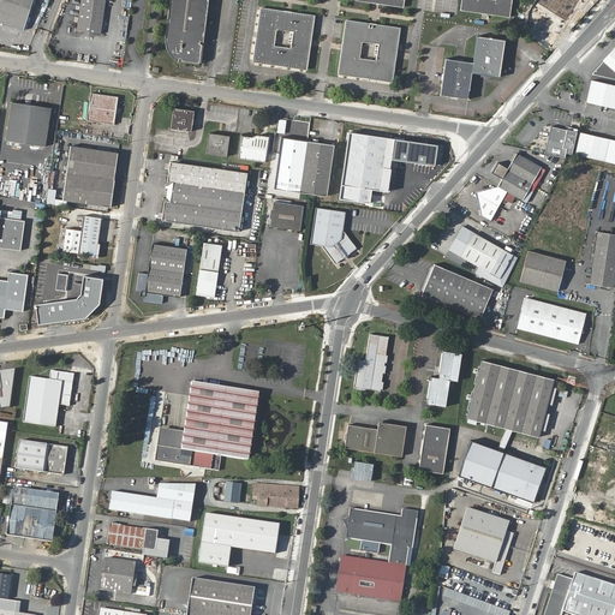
[(0,0),(0,24),(19,31),(29,0),(0,0)]
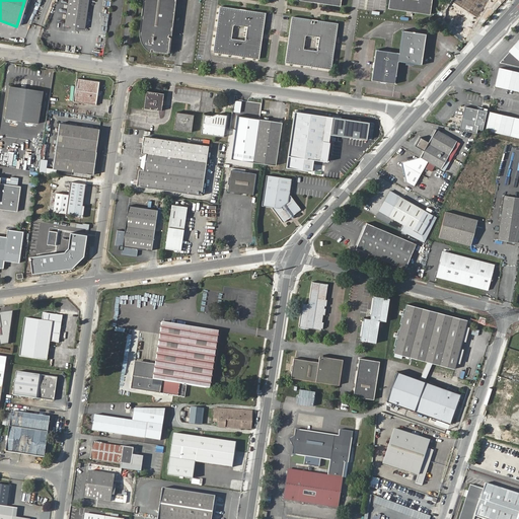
[(70,0),(67,25),(87,28),(91,0),(70,0)]
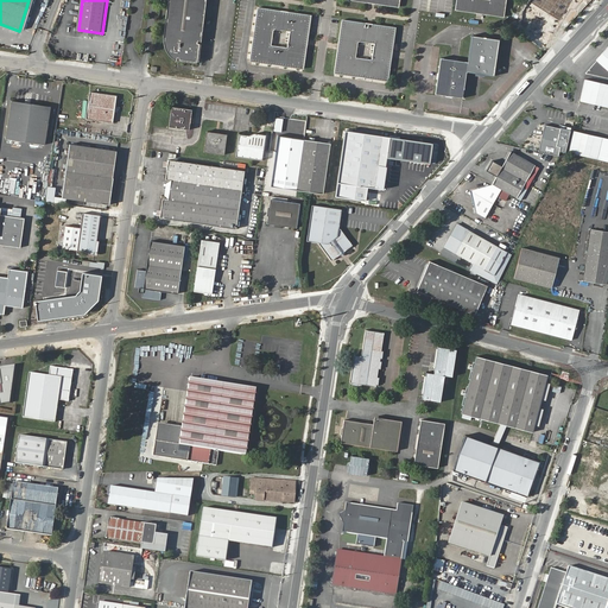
[(196,58),(198,39),(197,39),(197,37),(201,37),(206,0),(169,0),(164,40),(164,44),(165,46),(166,49),(168,51),(169,54),(171,56),(173,57),(173,54),(177,55),(177,56),(196,58)]
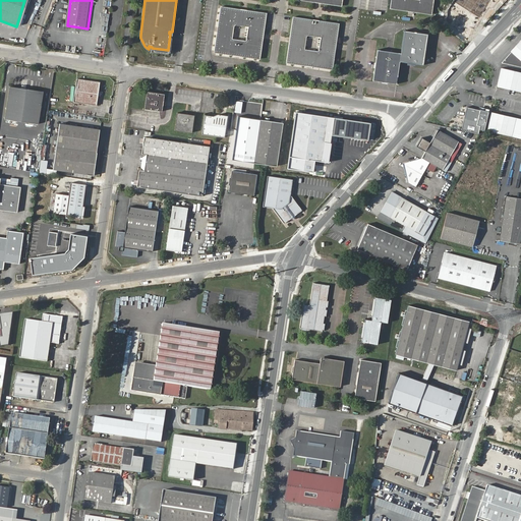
[(391,0),(391,8),(431,15),(433,0),(391,0)]
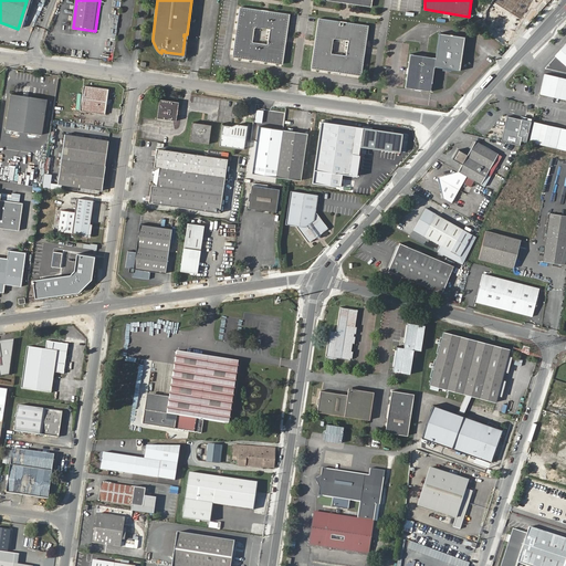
[(519,8),(535,4),(533,0),(499,0),(492,12),(511,22),(519,8)]
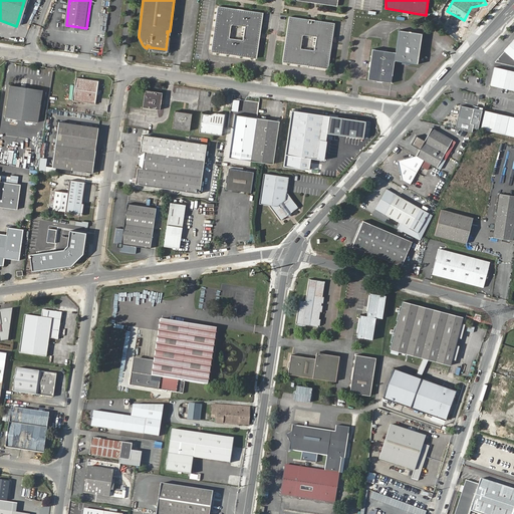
[(219,4),(212,50),(257,57),(264,11),(219,4)]
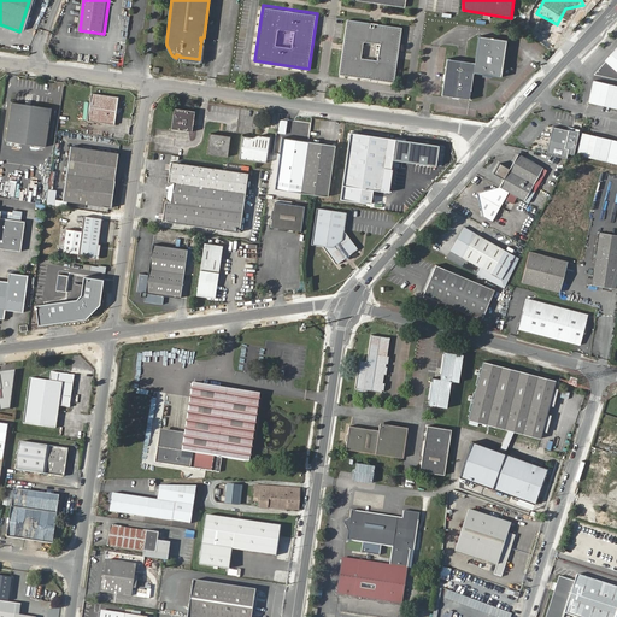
[(348,18),(340,74),(395,82),(404,27),(348,18)]
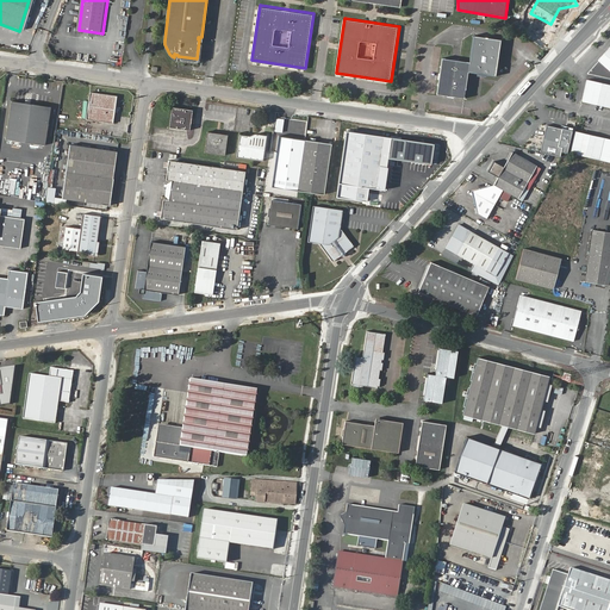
[(500,41),(473,37),(470,62),(467,73),(495,76),(500,41)]
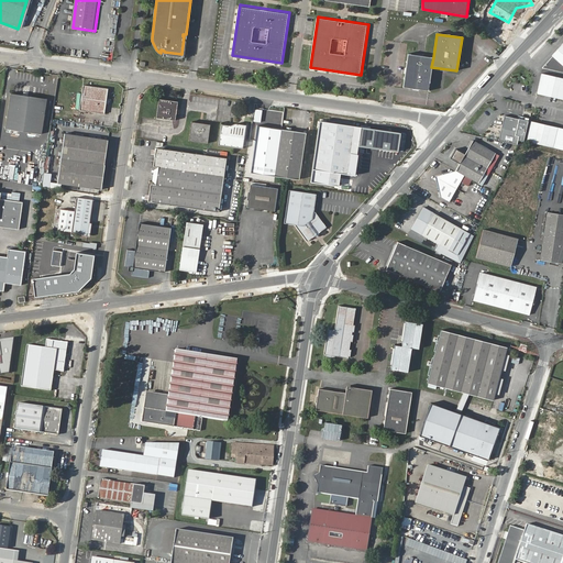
[(562,45),(552,57),(542,69),(562,74),(562,45)]
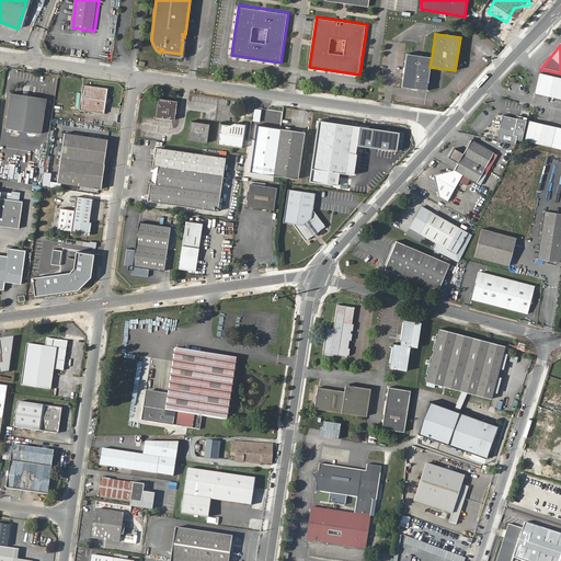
[(401,88),(426,91),(430,67),(432,57),(405,54),(401,88)]
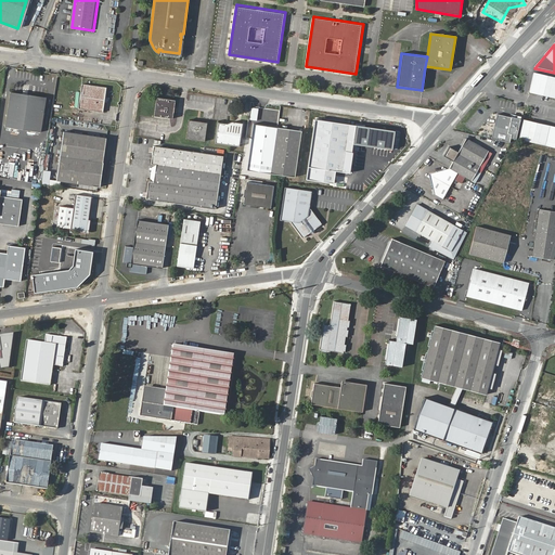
[(554,78),(534,74),(529,93),(554,99),(554,78)]
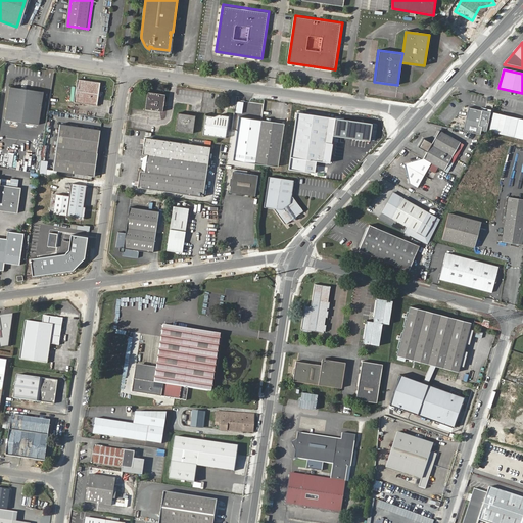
[(79,78),(75,101),(97,104),(100,82),(79,78)]
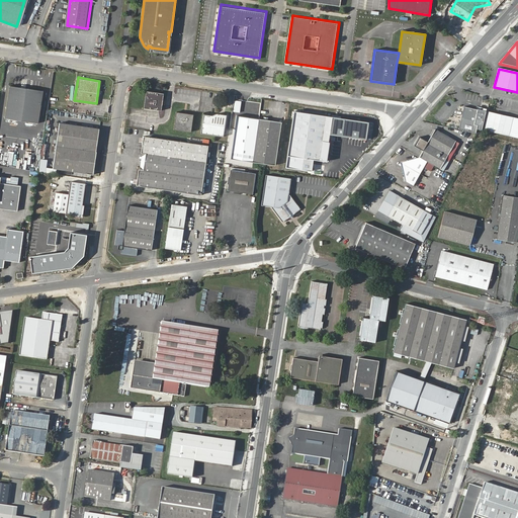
[(11,85),(6,115),(39,120),(44,89),(11,85)]
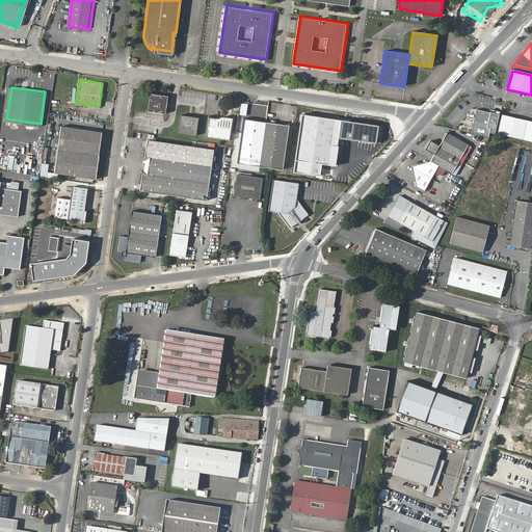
[(150,94),(147,110),(164,113),(167,96),(150,94)]
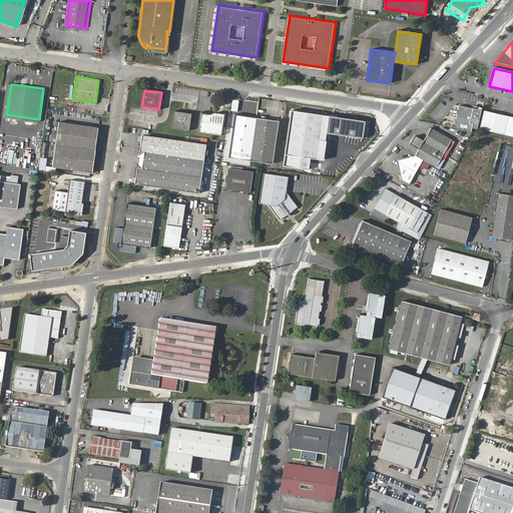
[(460,105),(455,128),(471,132),(473,124),(470,123),(473,108),(460,105)]
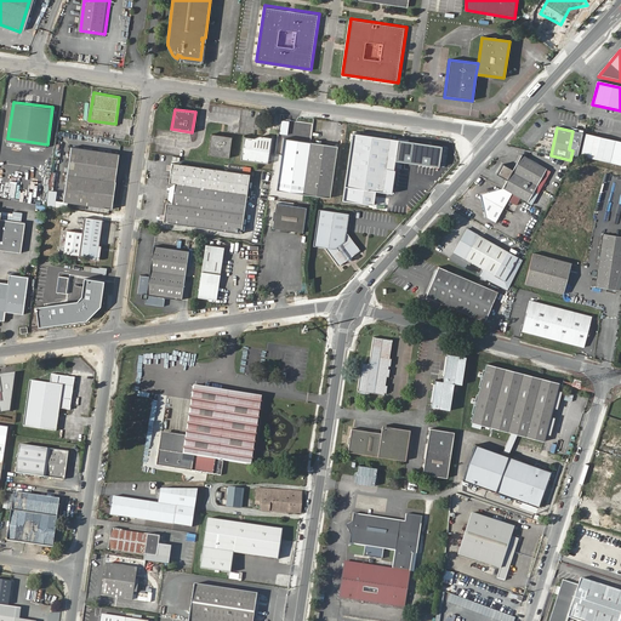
[(353,187),(362,134),(354,132),(347,186),(345,200),(351,201),(353,187)]
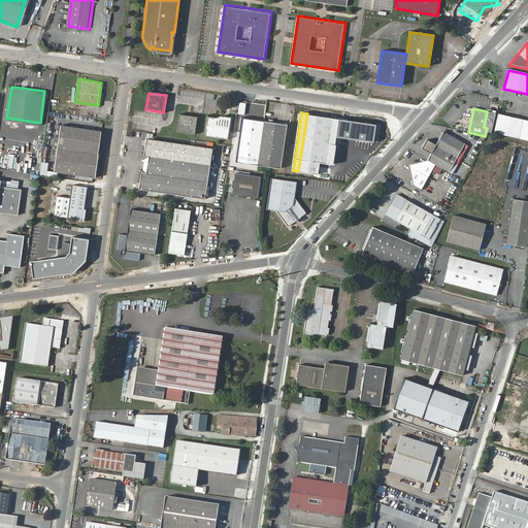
[(179,113),(176,131),(193,134),(196,117),(179,113)]
